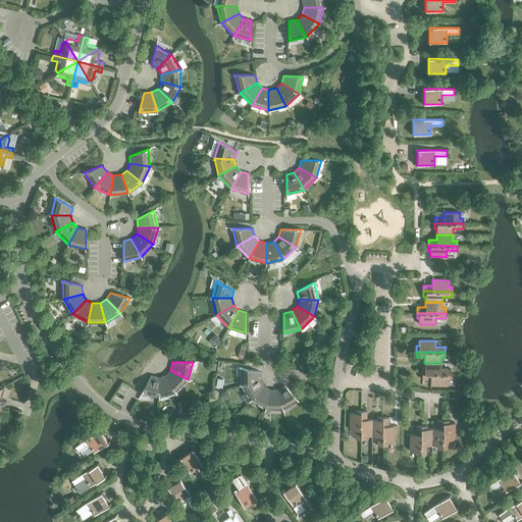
[(441,369),(441,363),(424,363),(424,368),(422,368),(422,373),(451,374),(451,369),(441,369)]
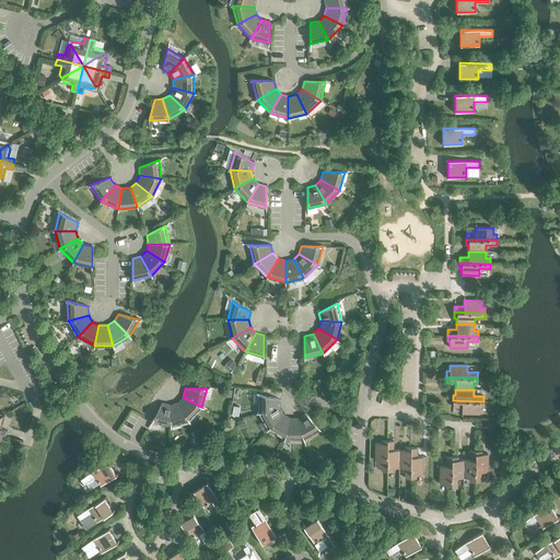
[(258,412),(279,407),(279,399),(258,394),(258,412)]
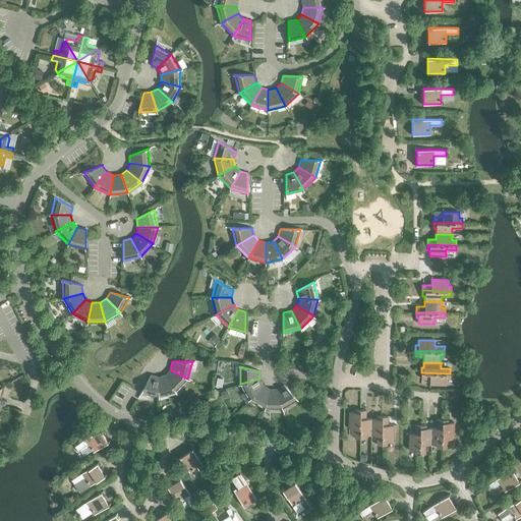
[(175,392),(187,379),(170,369),(165,374),(175,392)]
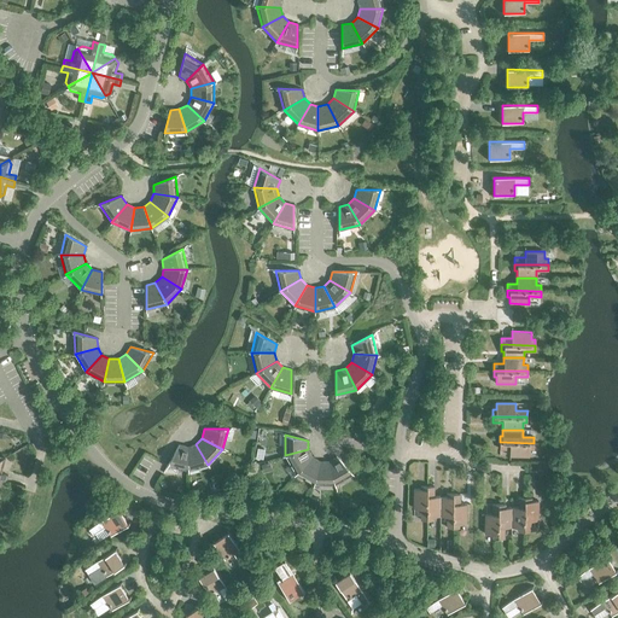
[(534,449),(534,443),(500,442),(500,449),(509,449),(509,456),(529,456),(529,449),(534,449)]
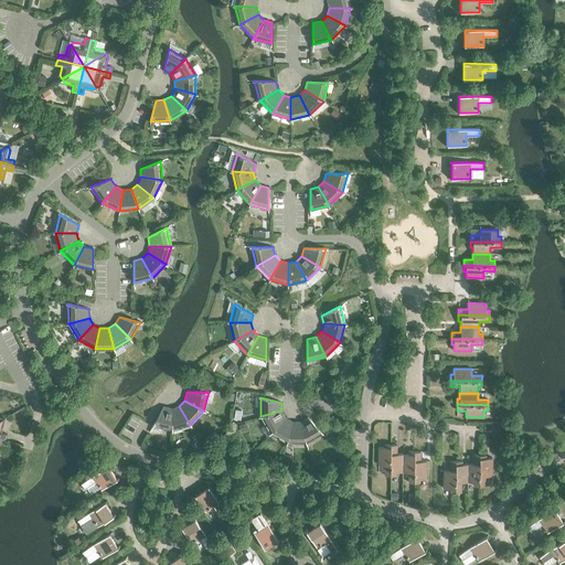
[(172,429),(171,408),(163,406),(153,425),(172,429)]
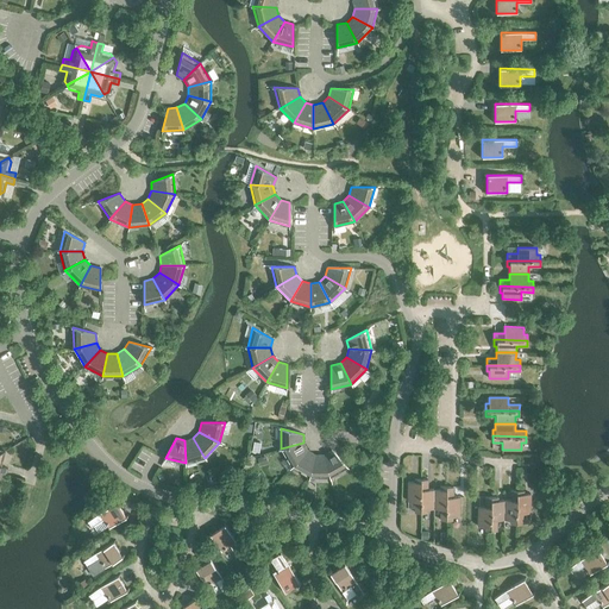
[(186,463),(205,458),(193,438),(184,440),(186,463)]
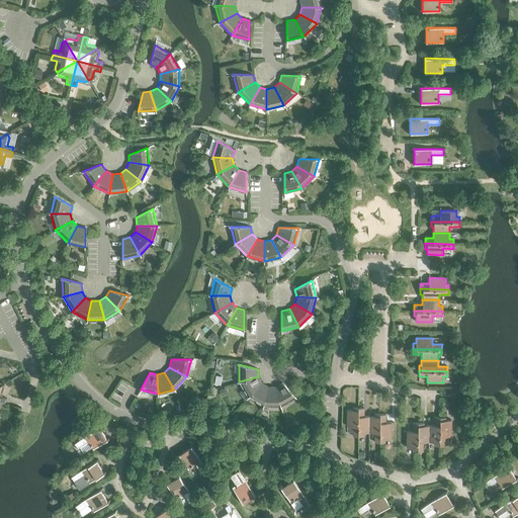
[(248,397),(262,382),(258,376),(239,381),(248,397)]
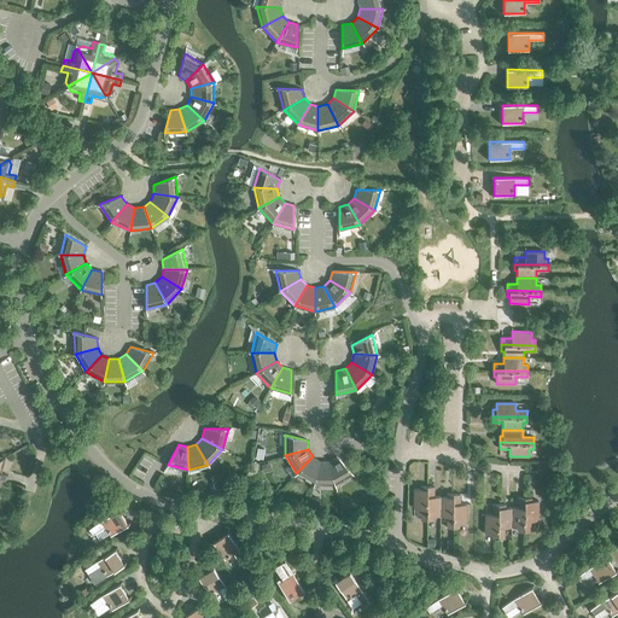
[(314,484),(320,461),(313,456),(296,473),(314,484)]
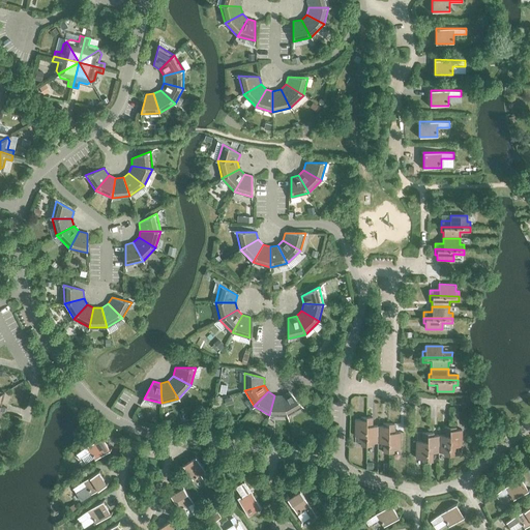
[(282,395),(287,415),(302,406),(288,391),(282,395)]
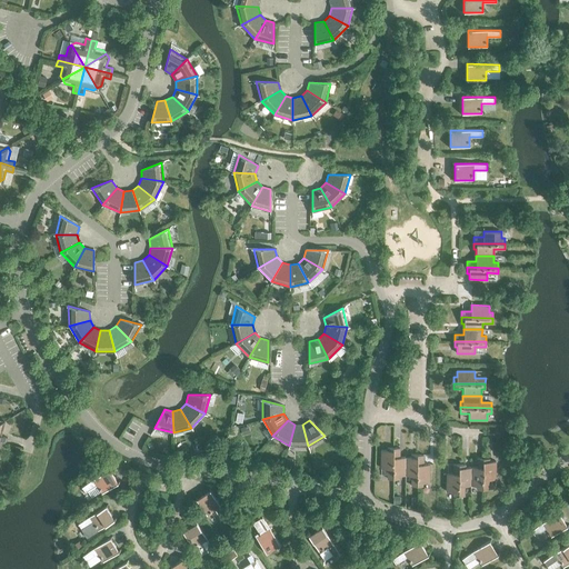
[(289,446),(308,446),(302,425),(295,425),(289,446)]
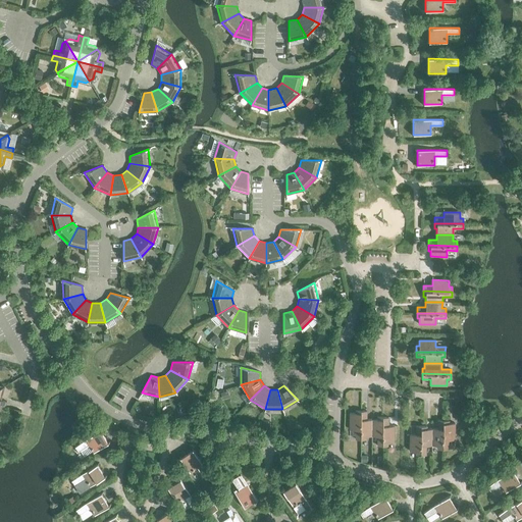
[(361,439),(361,411),(355,410),(355,413),(350,413),(350,429),(356,429),(356,439),(361,439)]
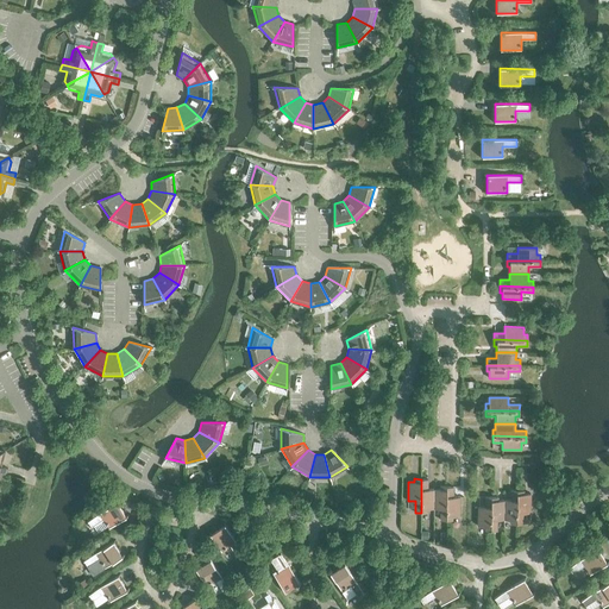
[(433,508),(434,489),(427,489),(427,479),(421,479),(421,513),(427,513),(427,508),(433,508)]
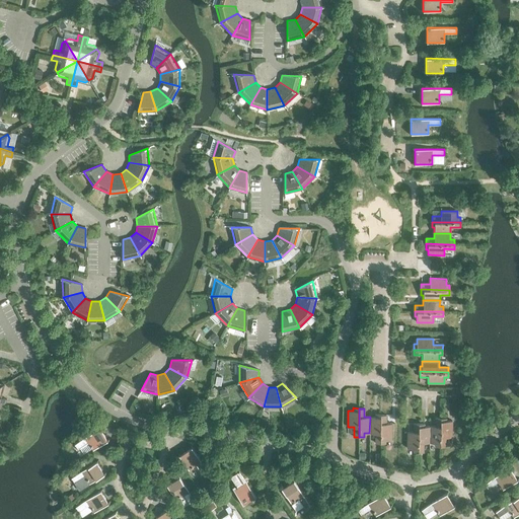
[(380,443),(380,415),(375,415),(375,417),(370,417),(369,433),(375,433),(375,443),(380,443)]
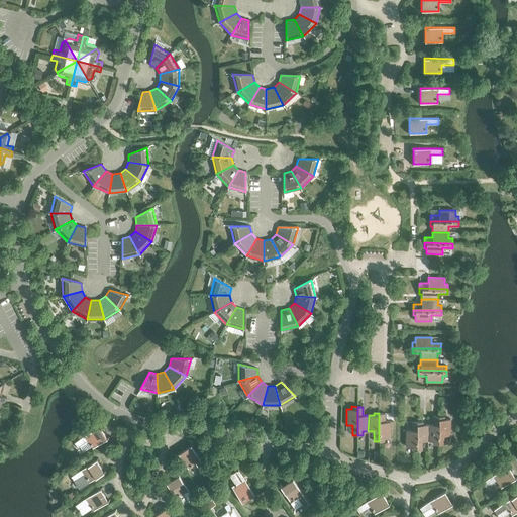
[(379,413),(379,441),(384,441),(384,437),(390,438),(390,421),(385,421),(385,413),(379,413)]
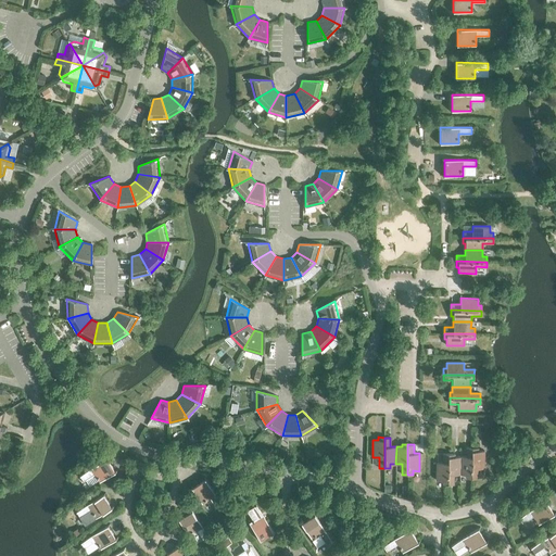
[(471,478),(472,447),(466,447),(466,456),(460,456),(460,474),(466,475),(466,478),(471,478)]
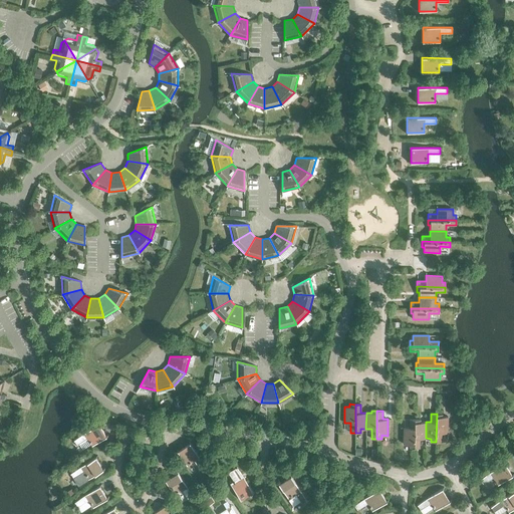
[(437,414),(436,442),(441,442),(441,433),(448,433),(448,417),(442,417),(442,414),(437,414)]
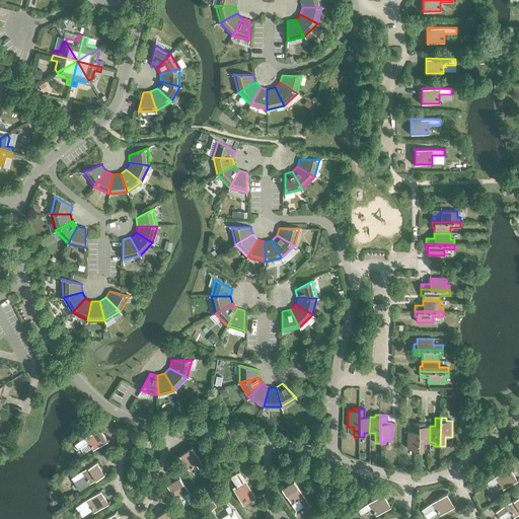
[(419,452),(419,424),(414,424),(413,432),(408,432),(406,448),(414,448),(414,452),(419,452)]
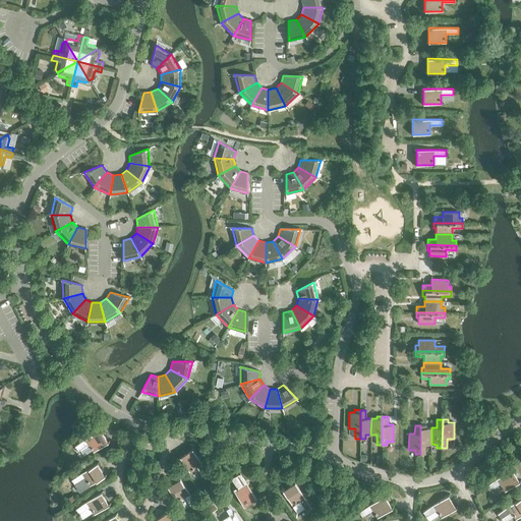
[(431,444),(431,427),(425,427),(426,425),(420,425),(420,454),(425,454),(425,444),(431,444)]
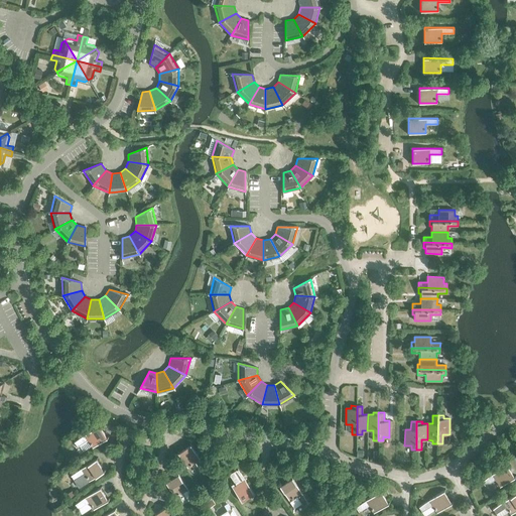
[(99,425),(74,441),(78,446),(80,444),(84,452),(92,446),(92,447),(107,438),(99,425)]
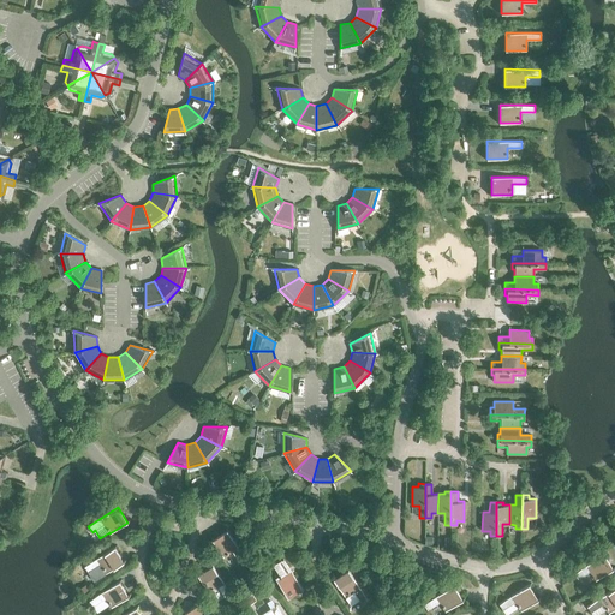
[(240,563),(246,559),(227,530),(212,539),(224,556),(232,551),(240,563)]
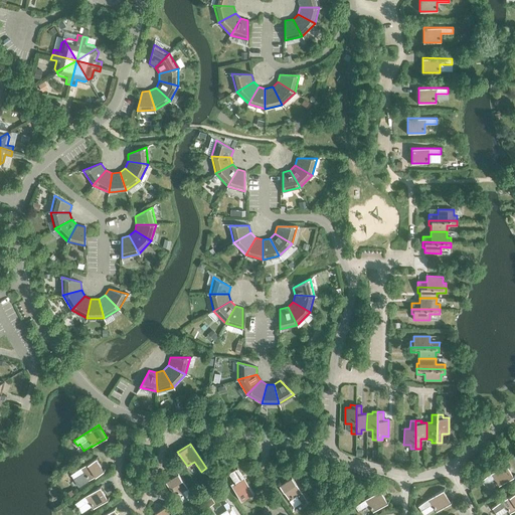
[(95,458),(70,474),(78,486),(103,471),(95,458)]
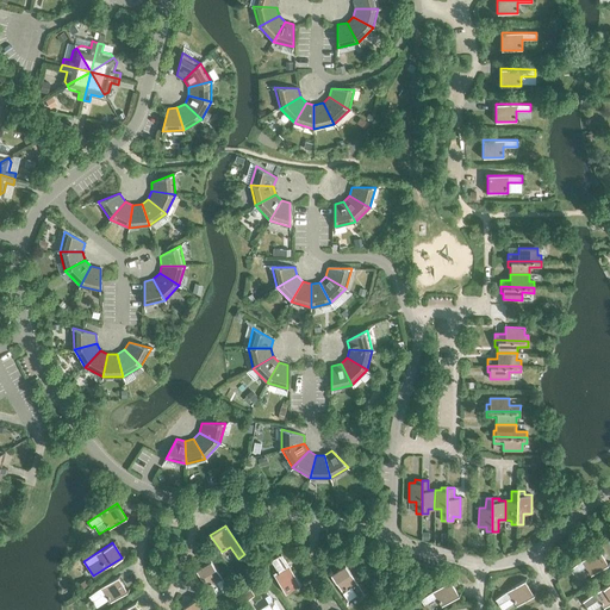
[(585,566),(591,576),(608,564),(598,549),(570,568),(573,574),(585,566)]
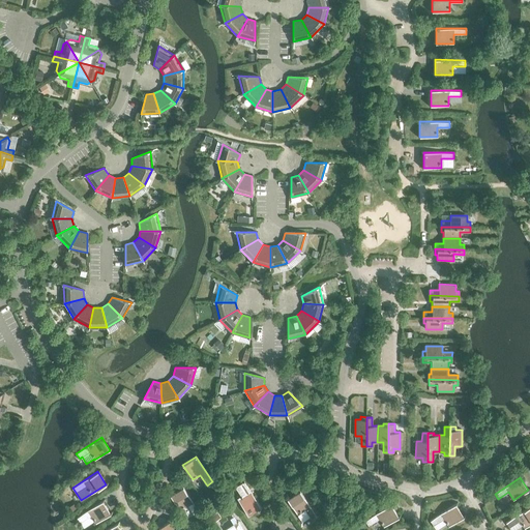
[(237,498),(247,514),(261,506),(244,481),(239,484),(244,494),(237,498)]
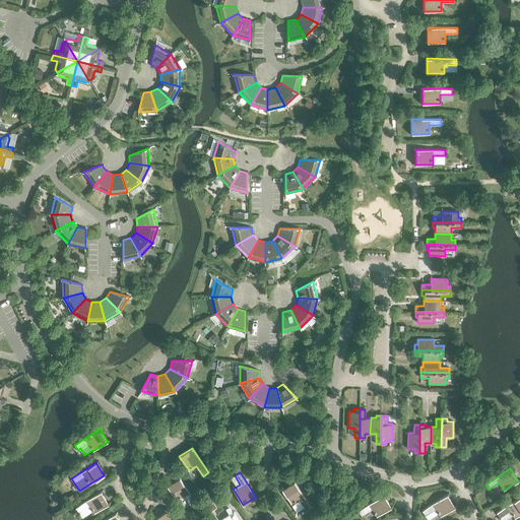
[(190,506),(195,502),(180,477),(167,485),(177,500),(184,496),(190,506)]
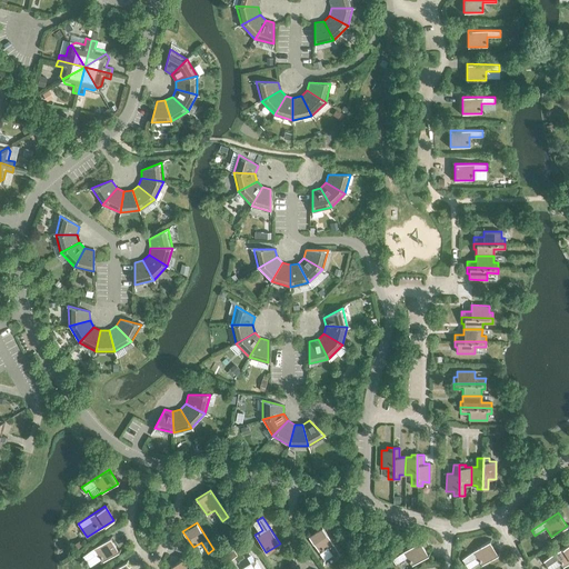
[(332,555),(333,557),(339,553),(322,527),(308,536),(325,560),(332,555)]
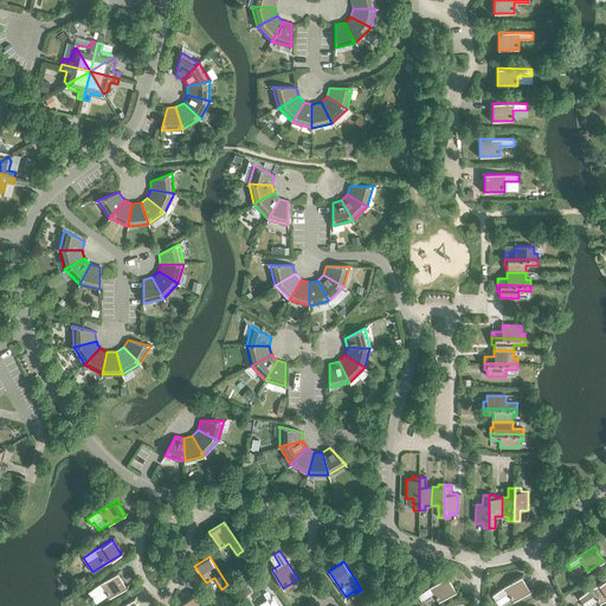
[(103,590),(109,598),(127,587),(116,573),(88,591),(91,598),(103,590)]
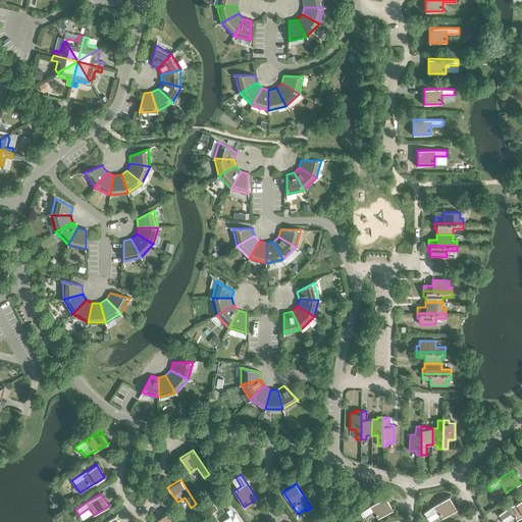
[(76,501),(73,496),(66,500),(69,505),(76,501)]
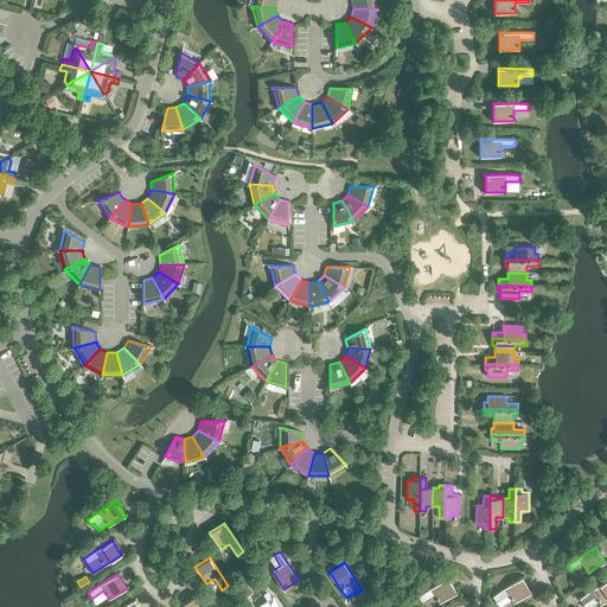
[(434,594),(439,602),(457,592),(447,577),(417,596),(422,602),(434,594)]
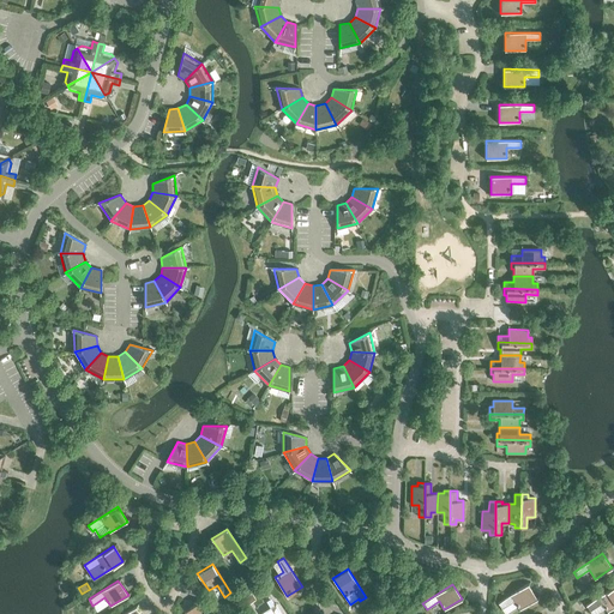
[(513,601),(519,609),(536,599),(527,584),(498,602),(501,608),(513,601)]
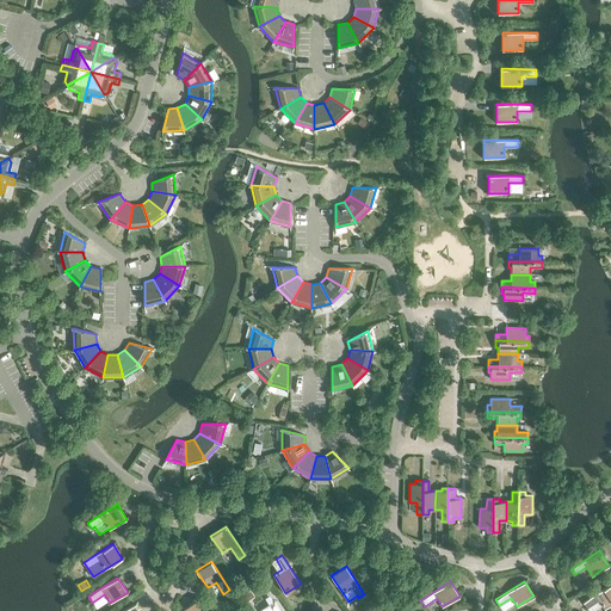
[(599,600),(604,609),(610,604),(610,582),(582,602),(587,608),(599,600)]
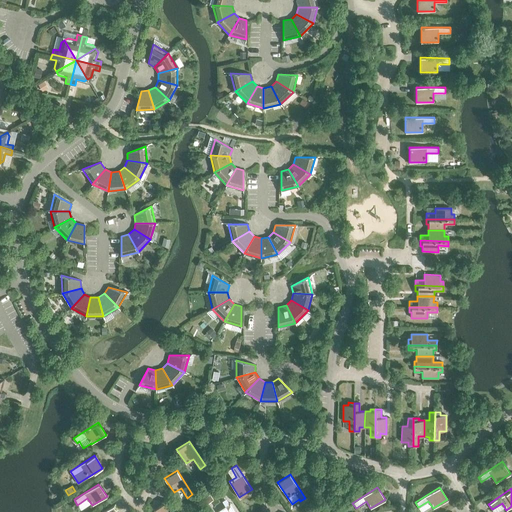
[(207,504),(213,500),(209,494),(203,498),(207,504)]
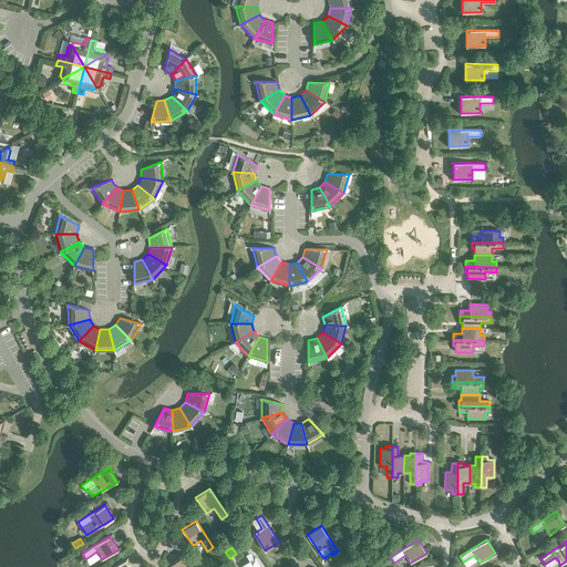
[(192,566),(184,555),(171,564),(172,566),(192,566)]
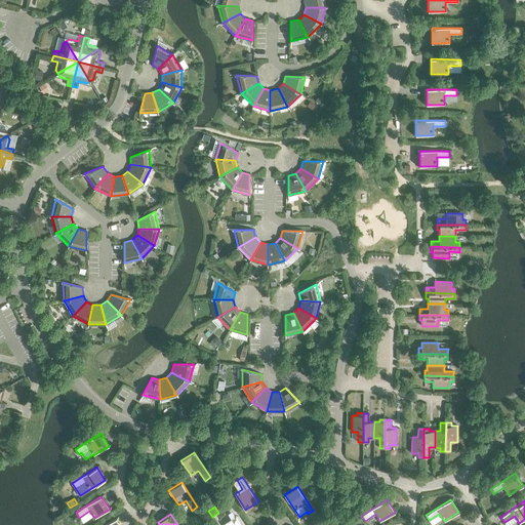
[(223,524),(241,524),(236,516),(223,524)]
